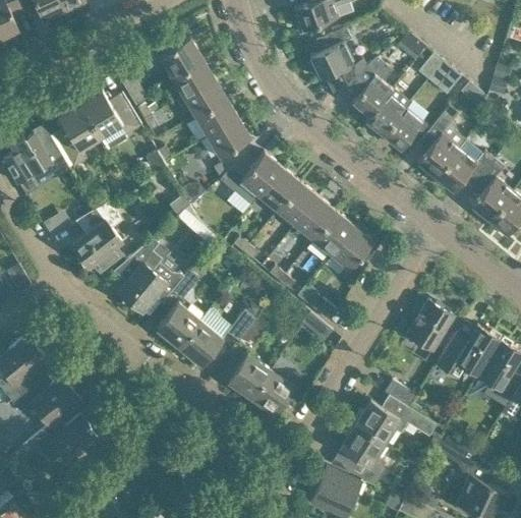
[(9,10),(20,5),(18,0),(0,0),(0,39),(18,31),(9,10)]
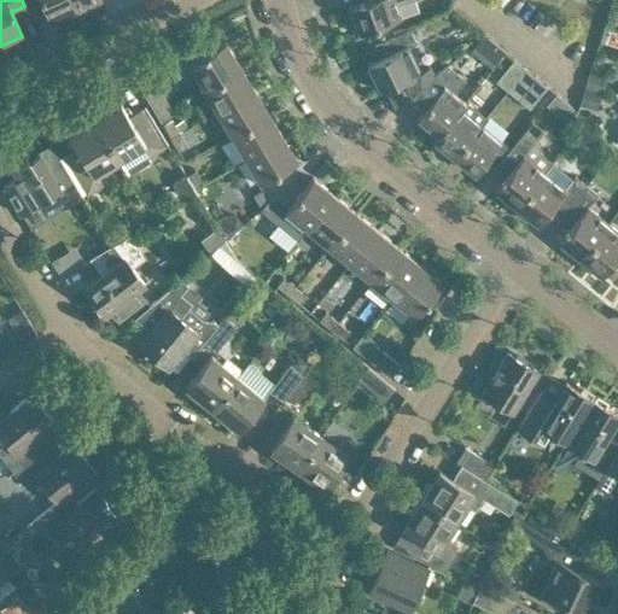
[(22,0),(24,6),(36,0),(38,0),(50,24),(75,12),(69,0),(22,0)]
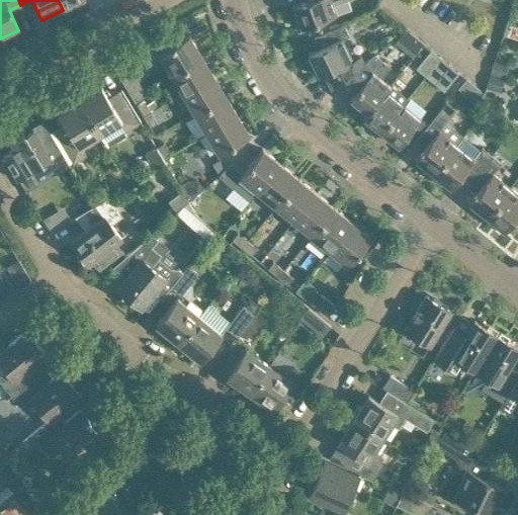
[(58,0),(63,10),(85,0),(84,0),(58,0)]
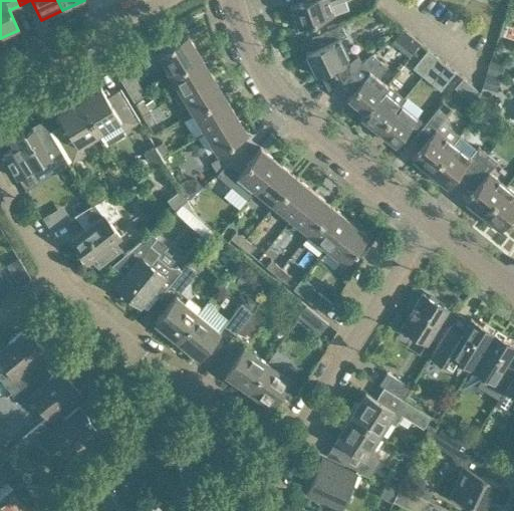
[(351,0),(301,0),(303,4),(290,8),(293,16),(290,17),(296,34),(316,27),(315,24),(332,18),(329,9),(351,0)]
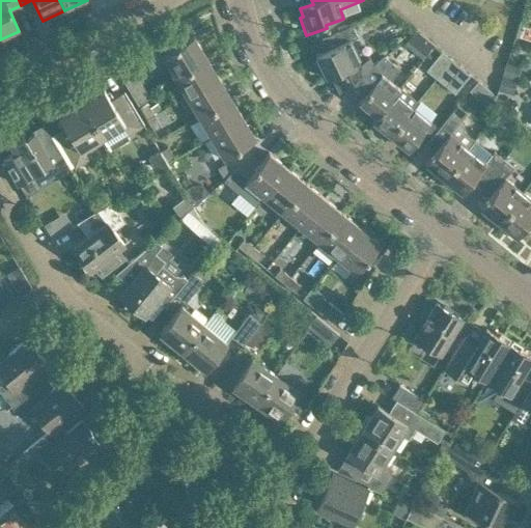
[(359,44),(351,28),(322,43),(327,53),(315,58),(327,81),(351,68),(357,80),(373,67),(370,59),(360,64),(352,48),(359,44)]
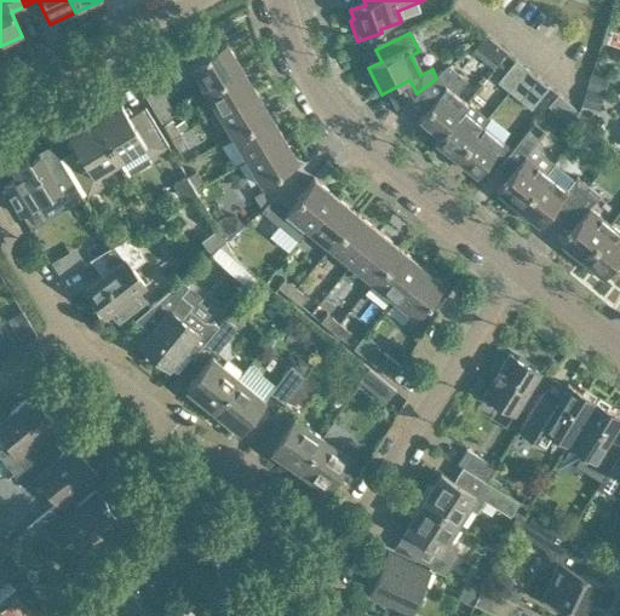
[(201,42),(172,61),(181,74),(189,68),(202,92),(240,68),(225,45),(208,55),(201,42)]
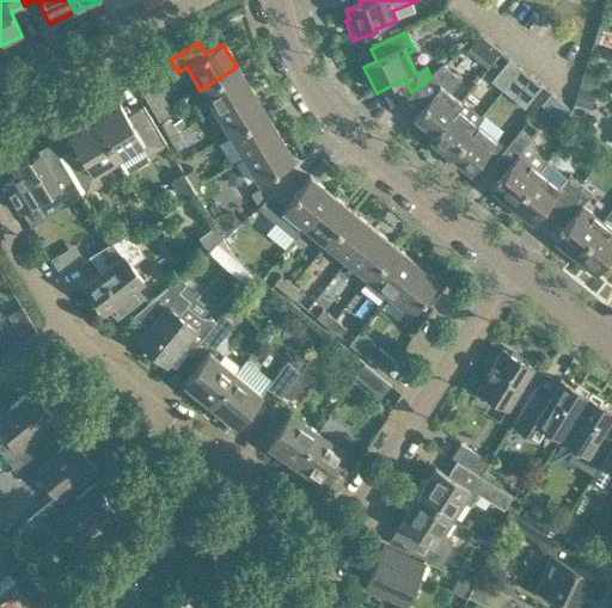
[(502,93),(519,72),(508,62),(490,84),(502,93)]
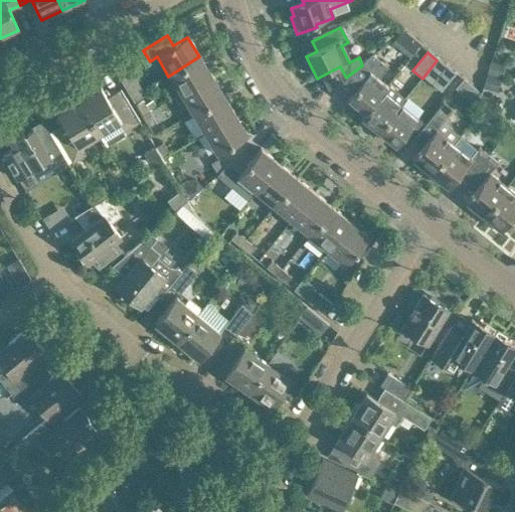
[(180,96),(211,76),(199,56),(168,76),(180,96)]
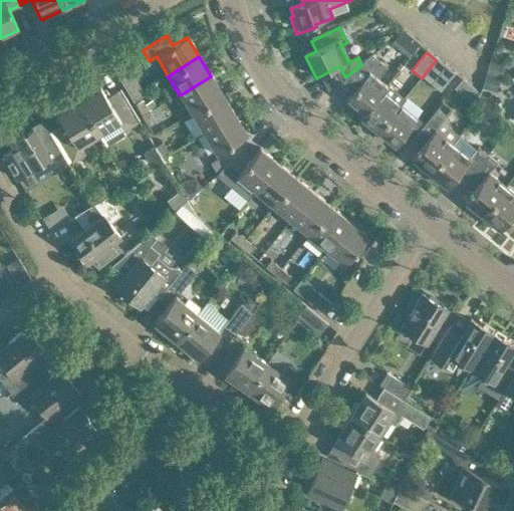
[(387,87),(378,80),(388,69),(371,56),(361,65),(345,77),(334,86),(348,97),(346,100),(363,114),(387,87)]
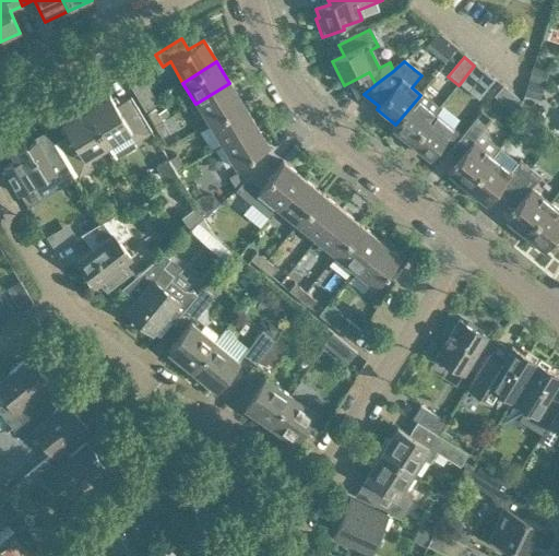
[(470,93),(485,73),(474,66),(459,85),(470,93)]
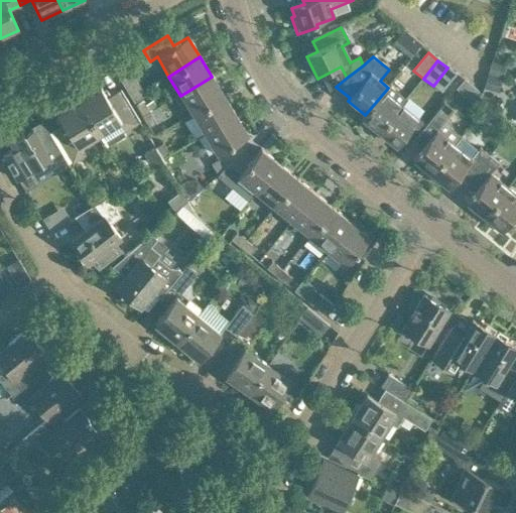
[(490,70),(488,77),(502,81),(506,69),(492,63),(490,70)]
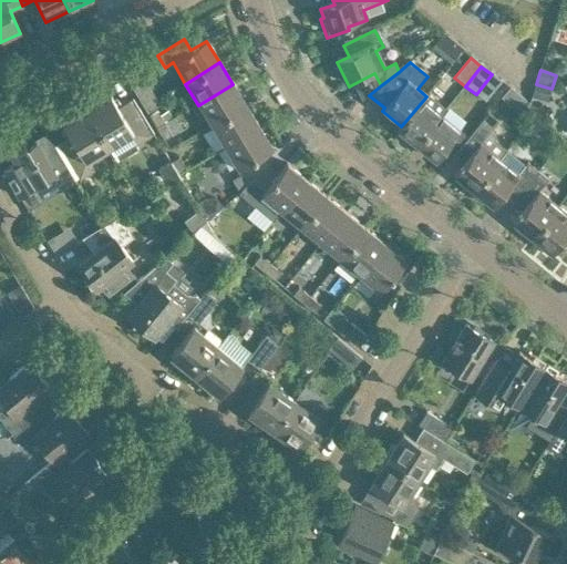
[(503,83),(492,74),(476,94),(486,103),(503,83)]
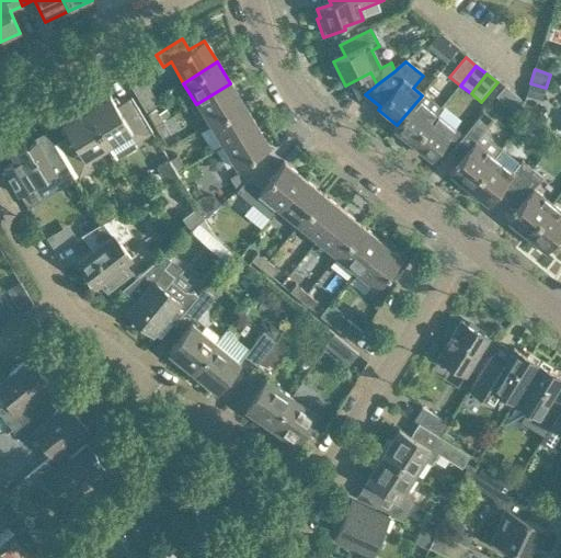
[(158,106),(144,82),(130,89),(146,113),(158,106)]
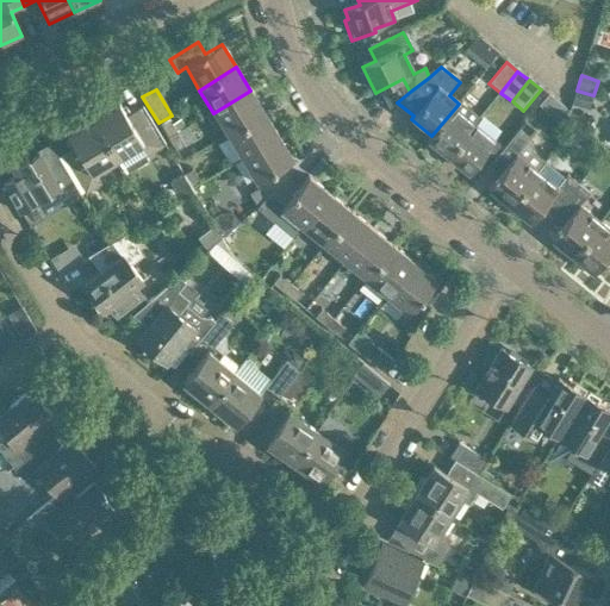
[(265,114),(250,91),(213,113),(228,137),(265,114)]
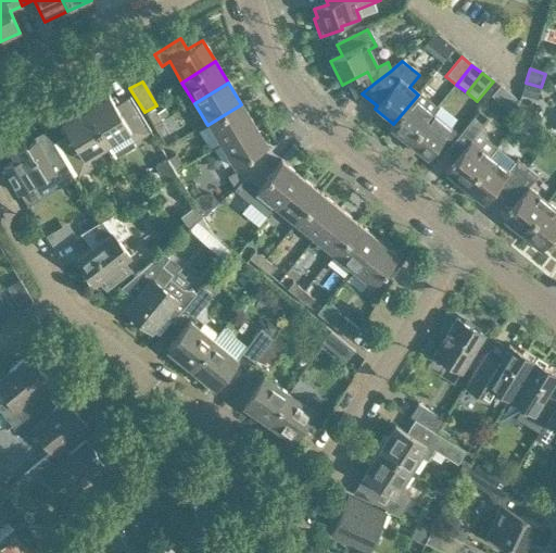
[(526,83),(521,97),(536,102),(541,87),(526,83)]
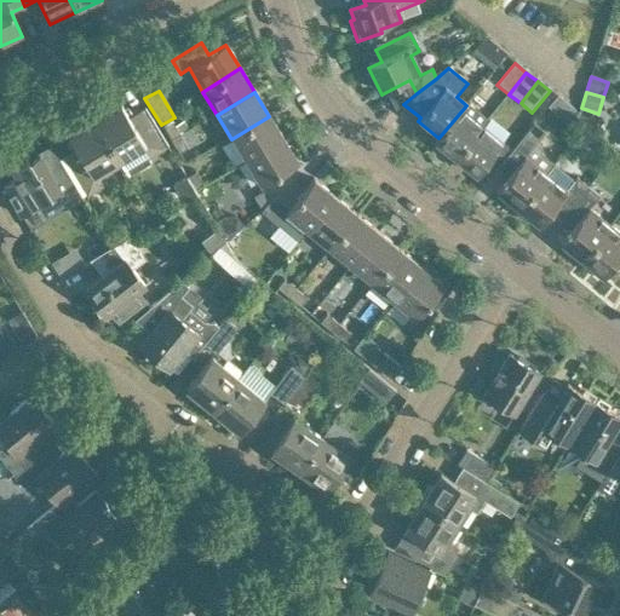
[(438,138),(434,143),(435,144),(454,160),(481,127),(487,120),(468,103),(466,105),(438,138)]
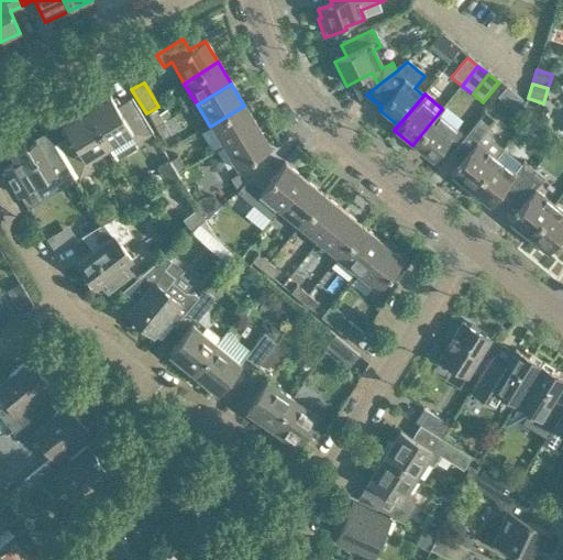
[(110,98),(86,112),(108,149),(117,163),(138,150),(134,146),(153,135),(132,100),(117,110),(110,98)]
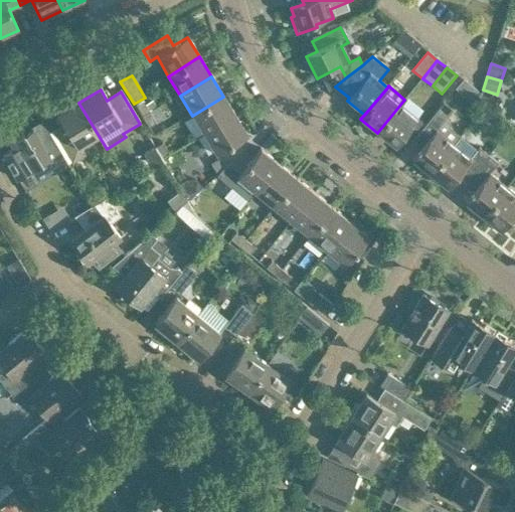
[(232,112),(223,97),(192,116),(201,131),(203,135),(234,116),(232,112)]
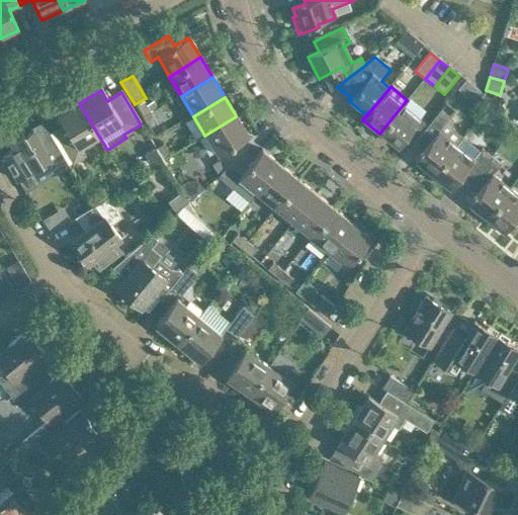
[(99,137),(79,103),(57,116),(64,127),(54,134),(73,166),(86,158),(80,149),(99,137)]
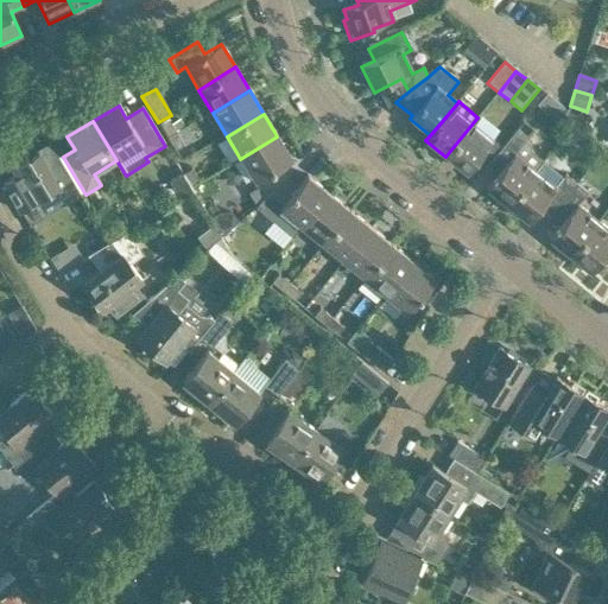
[(171,122),(162,127),(169,139),(178,134),(171,122)]
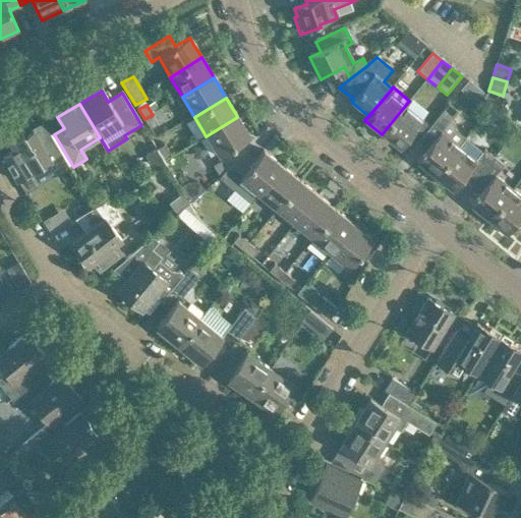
[(455,125),(452,123),(451,122),(458,113),(449,105),(440,116),(441,117),(423,138),(431,145),(417,163),(424,169),(422,172),(432,180),(459,149),(466,139),(455,131),(455,125)]
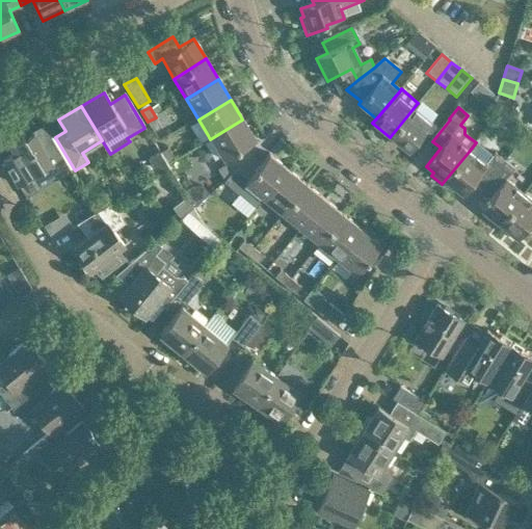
[(431,125),(413,109),(390,137),(408,153),(431,125)]
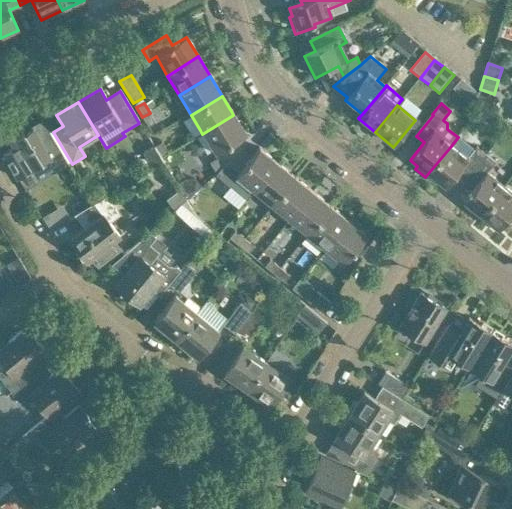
[(157,124),(150,113),(142,117),(149,129),(157,124)]
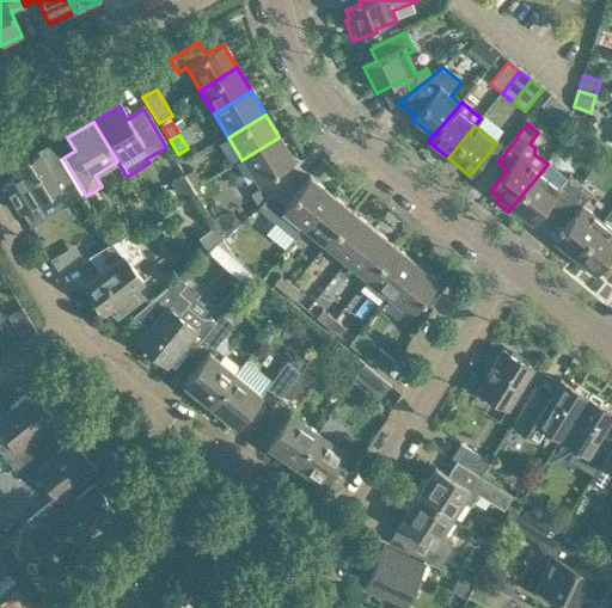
[(282,170),(294,161),(279,137),(242,160),(257,185),(254,189),(265,202),(291,179),(282,170)]
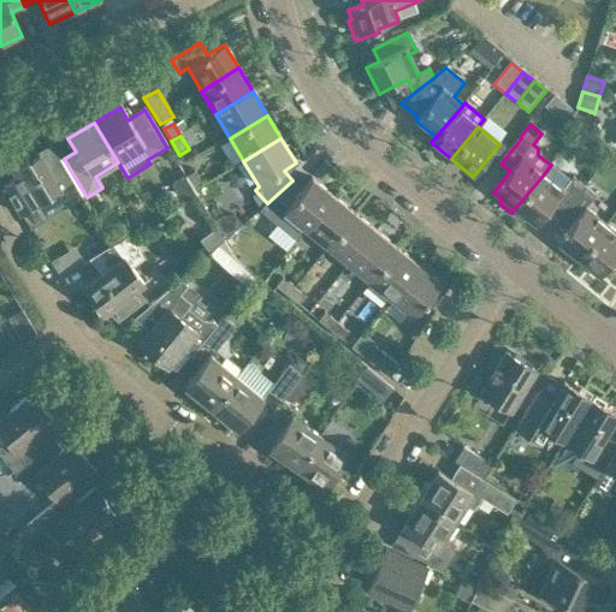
[(17,179),(3,188),(21,217),(34,208),(43,224),(82,200),(72,183),(52,149),(39,156),(29,162),(28,161),(12,172),(17,179)]
